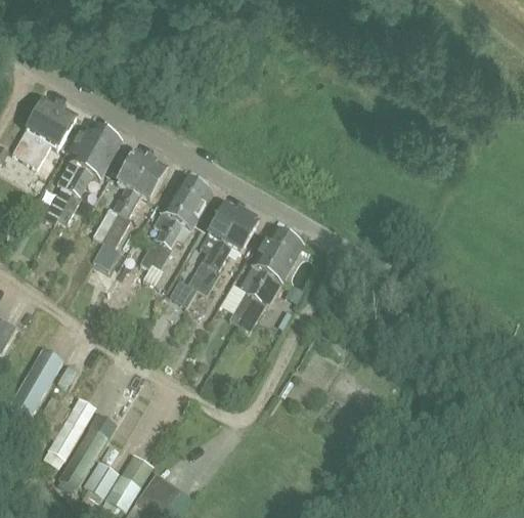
[(37,167),(50,144),(56,147),(75,117),(45,99),(13,153),(37,167)]
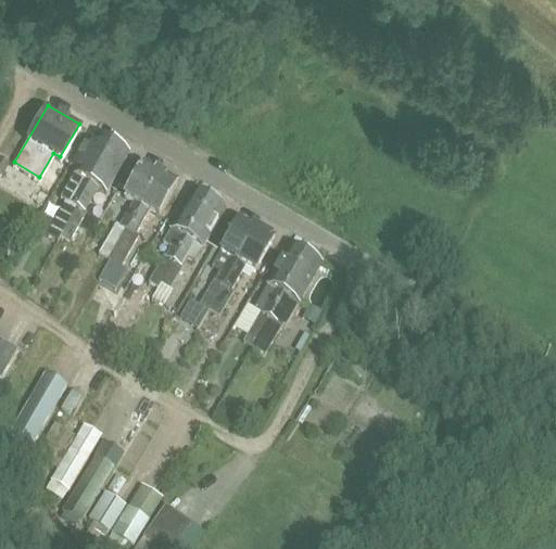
[(61,229),(77,202),(112,140),(98,132),(90,144),(84,141),(77,151),(84,155),(62,193),(65,195),(45,231),(57,238),(61,229)]
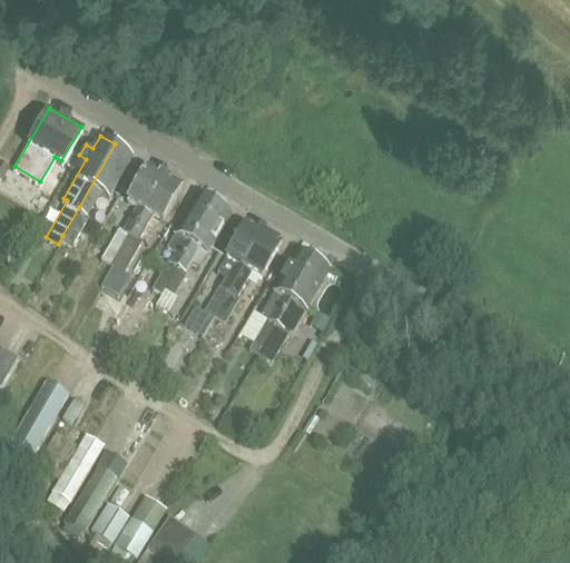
[(133,154),(115,144),(79,207),(62,235),(71,239),(87,211),(100,188),(109,194),(133,154)]
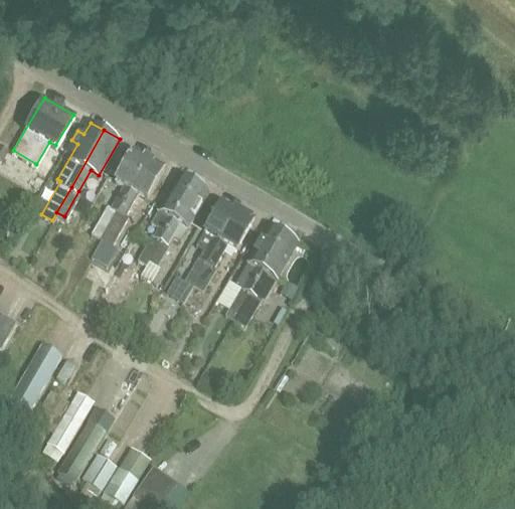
[(0,158),(1,159),(9,147),(0,142),(0,158)]
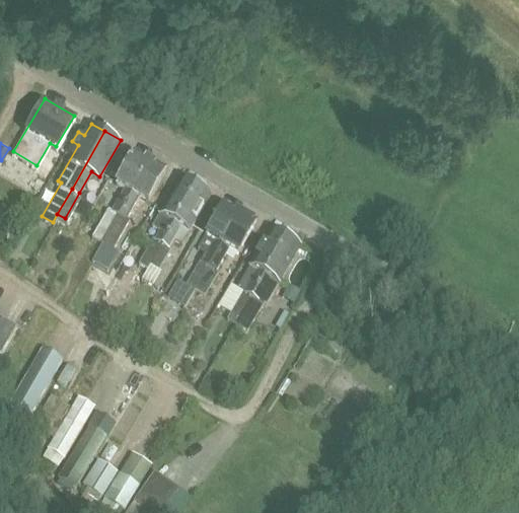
[(125,186),(113,208),(109,206),(93,234),(101,240),(119,212),(149,158),(133,148),(116,180),(125,186)]
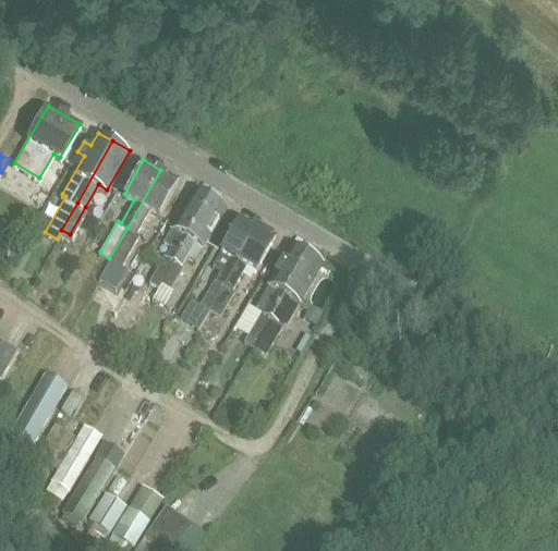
[(179,180),(160,170),(128,228),(109,258),(121,265),(138,233),(135,232),(148,208),(159,213),(179,180)]
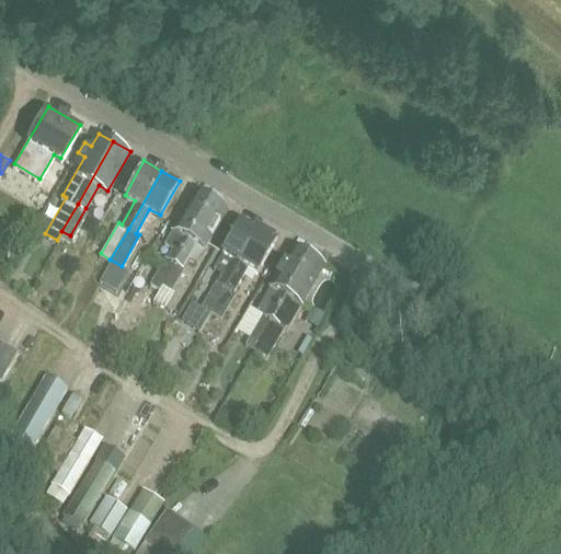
[(159,287),(161,281),(180,250),(210,197),(196,189),(172,230),(165,241),(172,245),(165,256),(150,281),(159,287)]
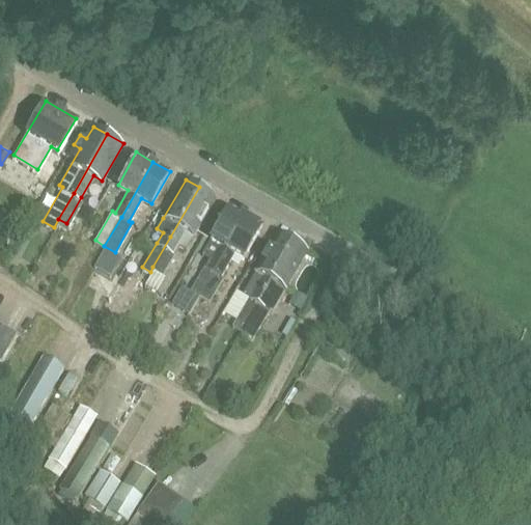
[(199,187),(170,237),(152,267),(162,272),(179,242),(186,245),(191,236),(192,236),(215,196),(199,187)]
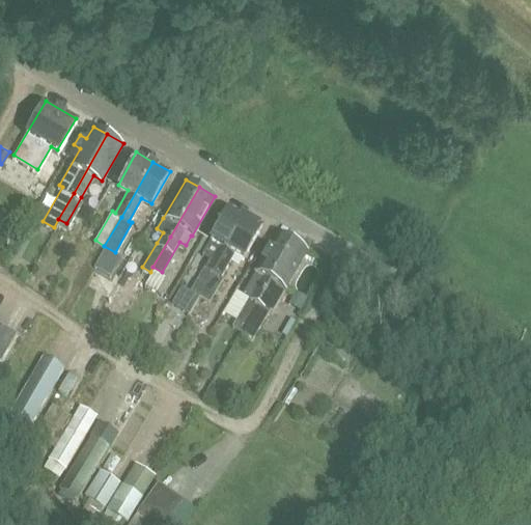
[(199,294),(245,214),(230,205),(212,238),(221,243),(207,266),(204,265),(191,287),(199,294)]
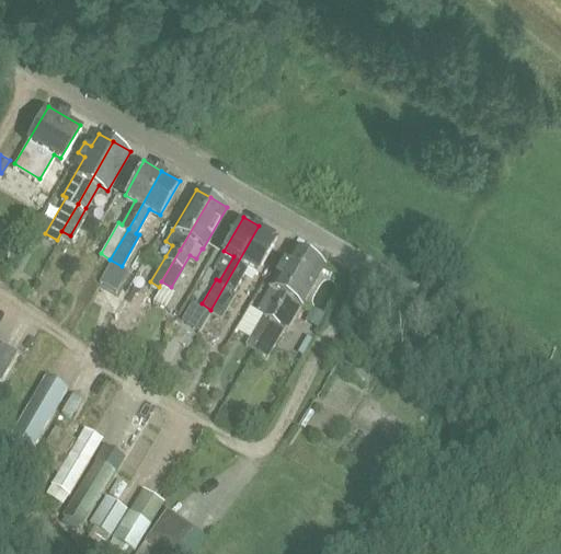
[(276,237),(259,226),(210,310),(221,315),(236,290),(233,289),(248,265),(256,270),(276,237)]
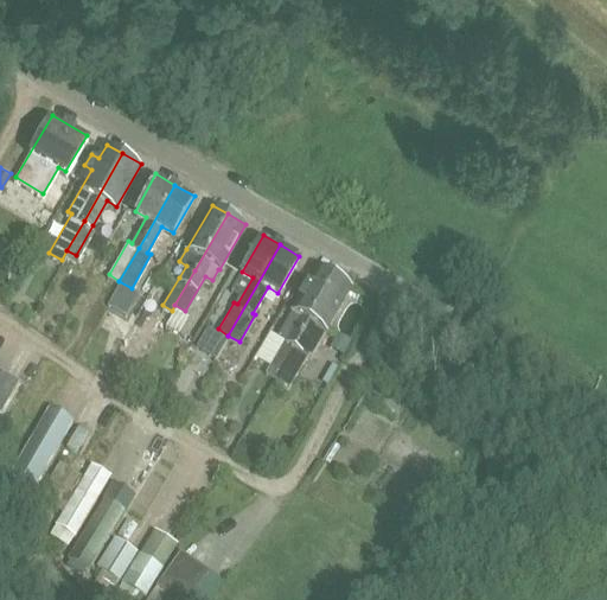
[(275,376),(333,275),(315,266),(292,308),(278,333),(285,338),(272,362),(266,370),(275,376)]
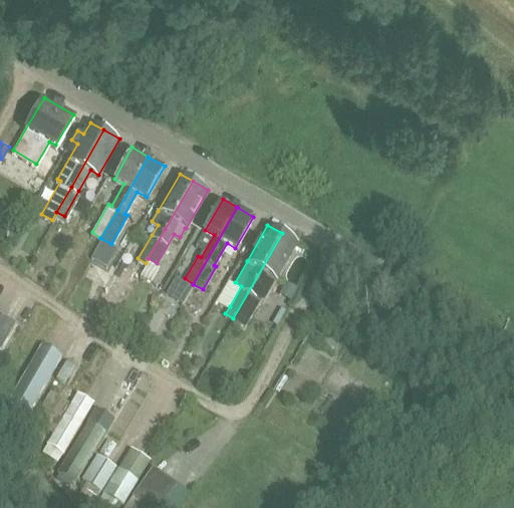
[(297,242),(282,233),(233,318),(244,324),(259,297),(265,300),(297,242)]
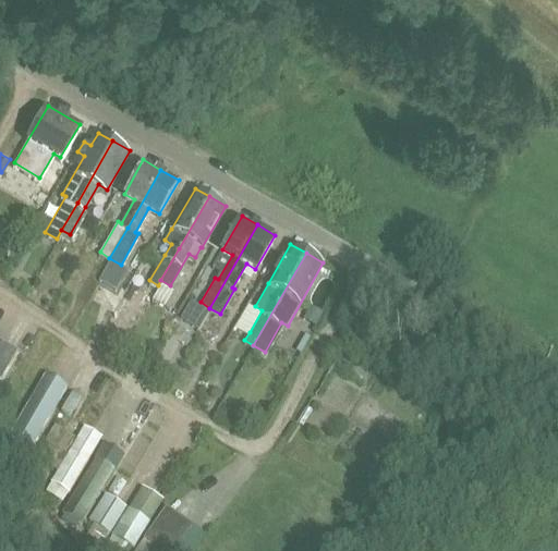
[(310,303),(303,316),(317,322),(324,310),(310,303)]
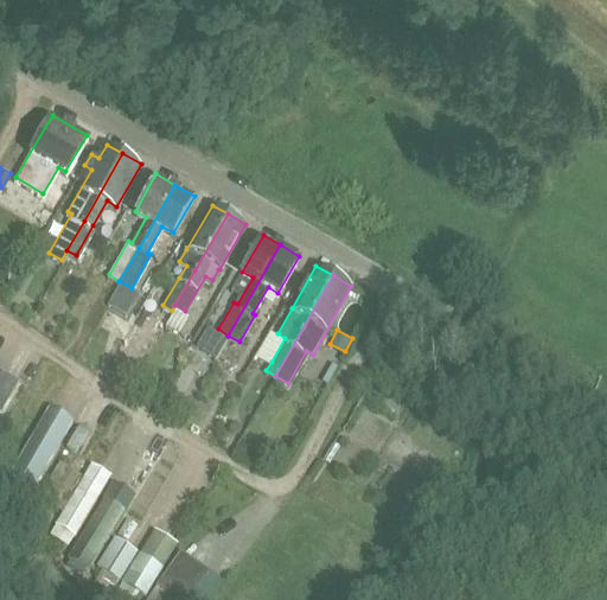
[(18,377),(0,366),(0,365),(0,412),(1,410),(18,377)]
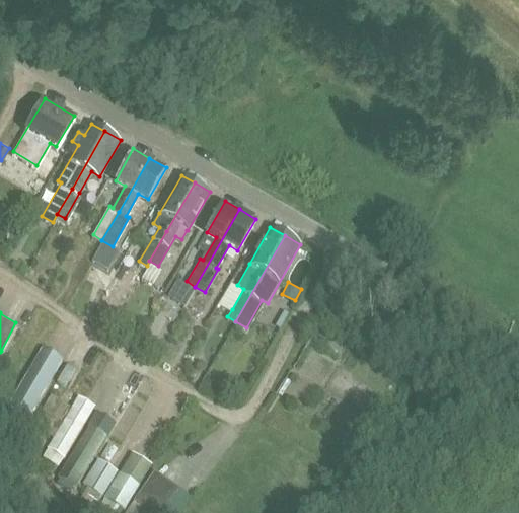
[(9,402),(30,415),(64,357),(43,345),(9,402)]
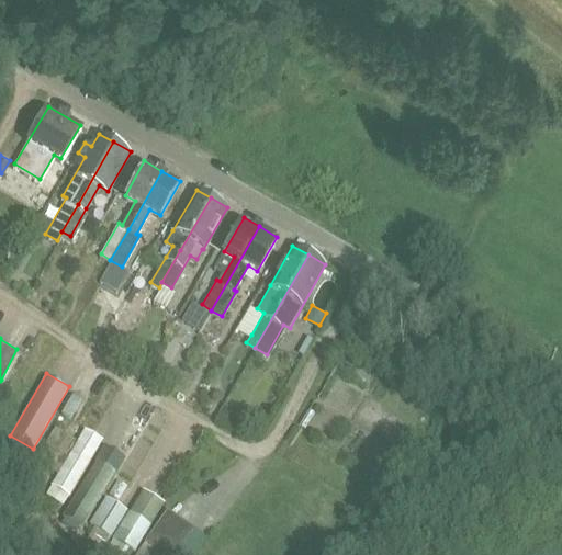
[(227,404),(222,410),(232,421),(238,416),(227,404)]
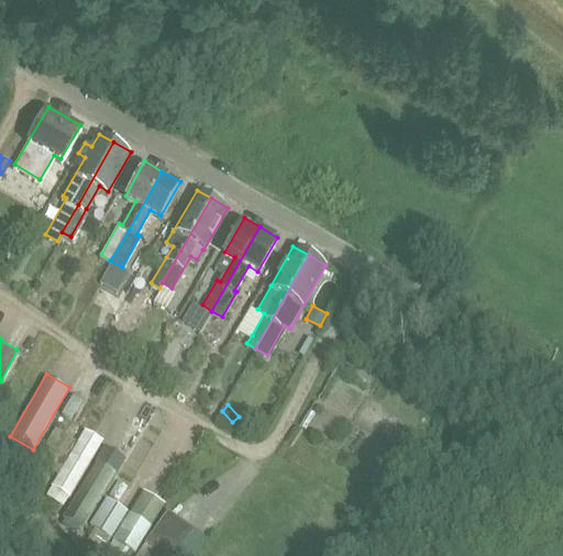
[(34,460),(53,469),(74,435),(55,424),(34,460)]
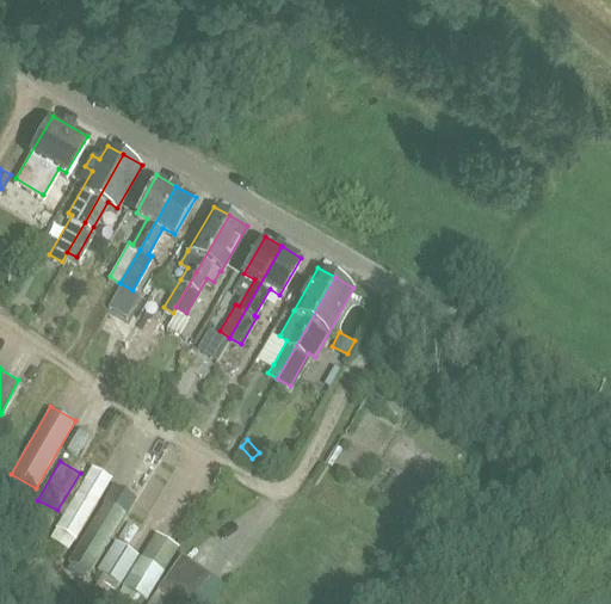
[(84,475),(80,473),(57,510),(60,511),(51,527),(73,537),(97,498),(87,493),(102,468),(92,461),(84,475)]
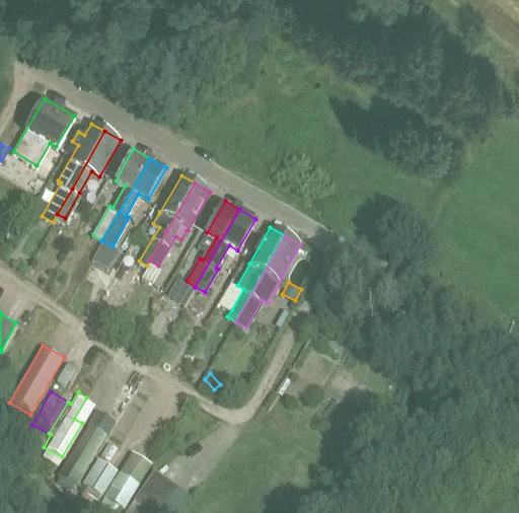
[(110,459),(118,447),(108,441),(100,453),(110,459)]
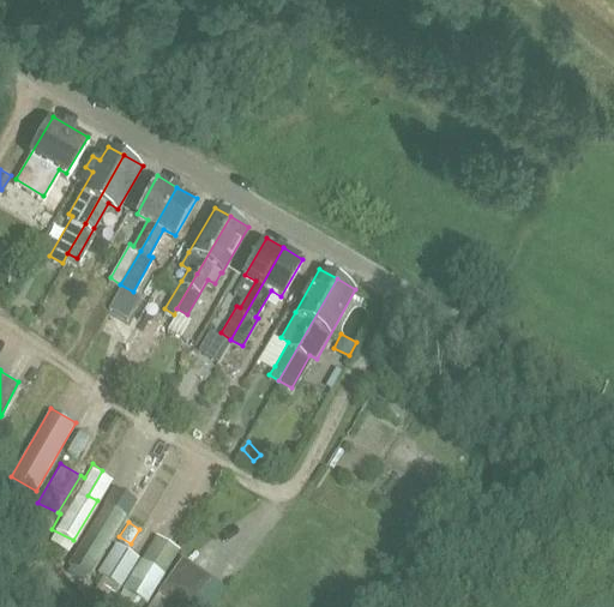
[(90,523),(73,550),(66,560),(88,575),(94,563),(112,536),(90,523)]
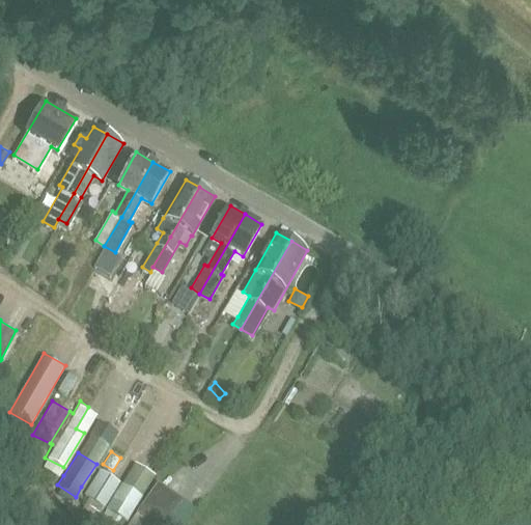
[(135,461),(122,481),(108,507),(109,508),(106,514),(120,522),(123,517),(128,519),(155,472),(135,461)]
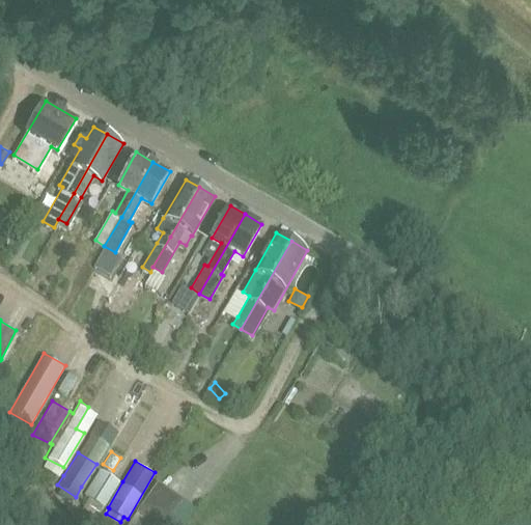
[(108,507),(122,481),(99,468),(84,494),(108,507)]
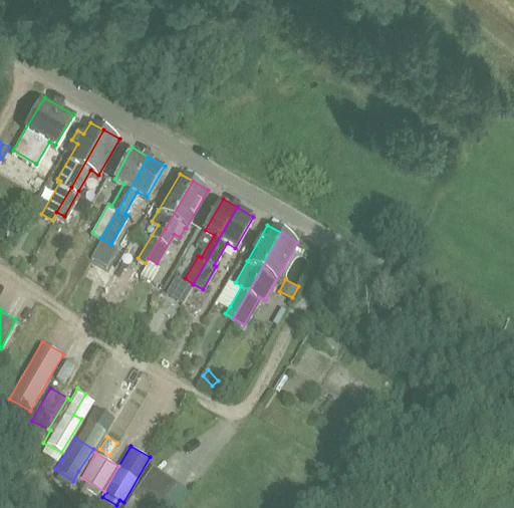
[(121,507),(157,507),(177,481),(153,464),(121,507)]
